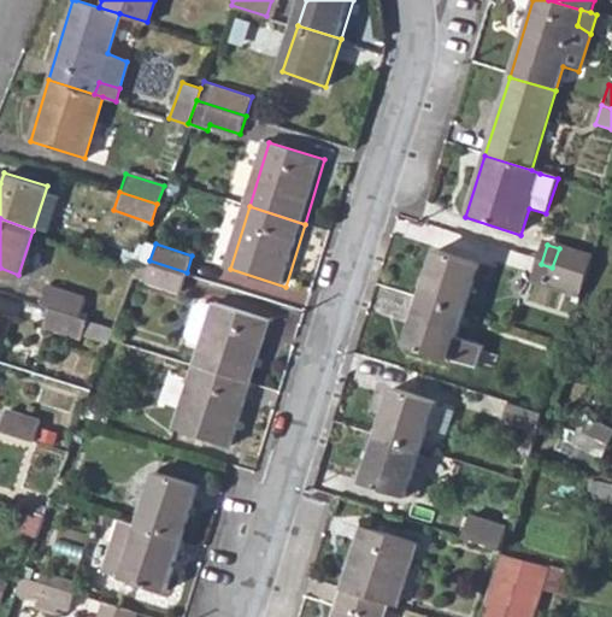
[(559,248),(552,268),(584,277),(590,258),(559,248)]
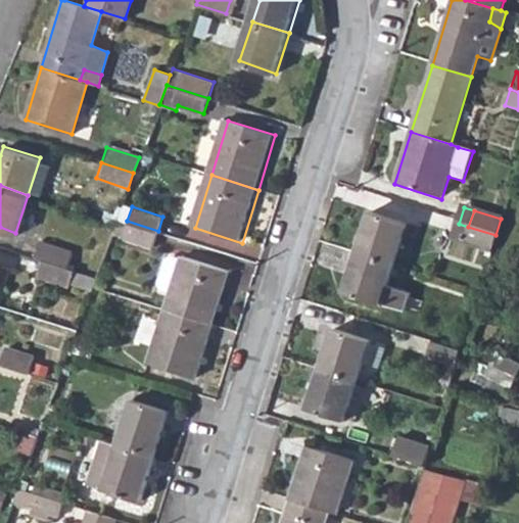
[(369,214),(358,252),(393,265),(406,225),(369,214)]
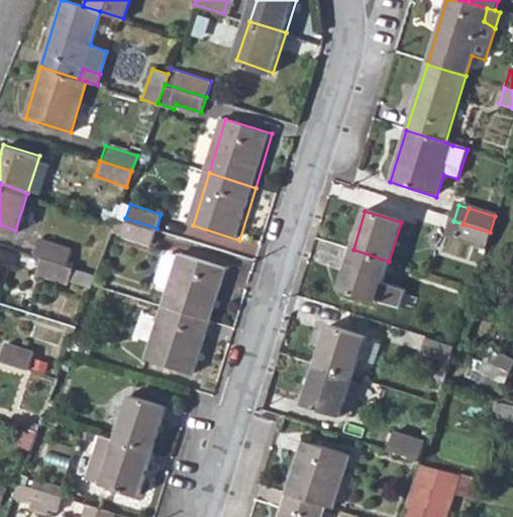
[(157,228),(125,218),(121,233),(151,242),(157,228)]
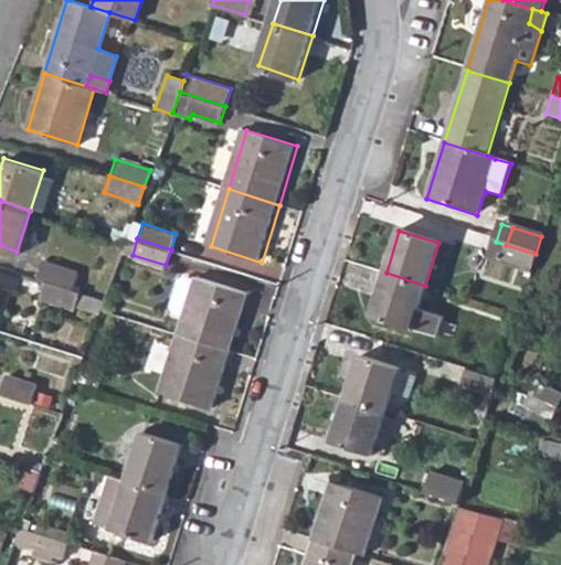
[(496,242),(490,260),(500,264),(506,245),(496,242)]
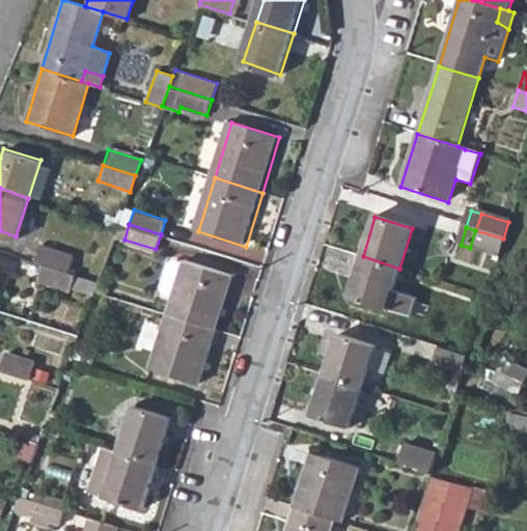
[(475,230),(470,248),(498,256),(503,239),(475,230)]
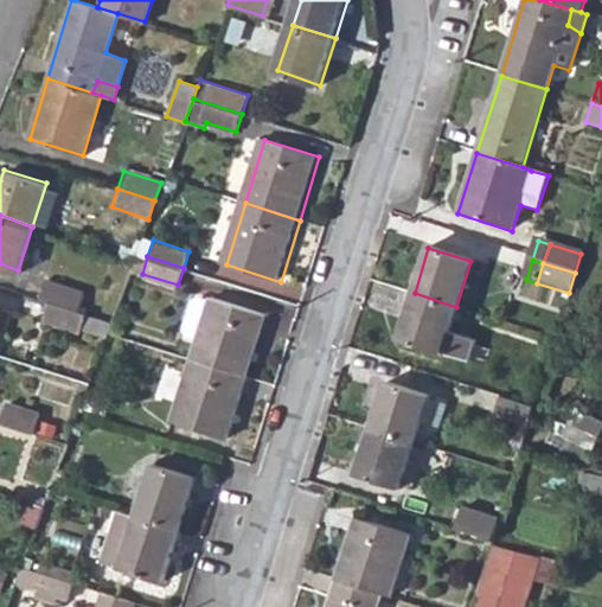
[(51,285),(45,301),(53,305),(77,312),(82,294),(51,285)]
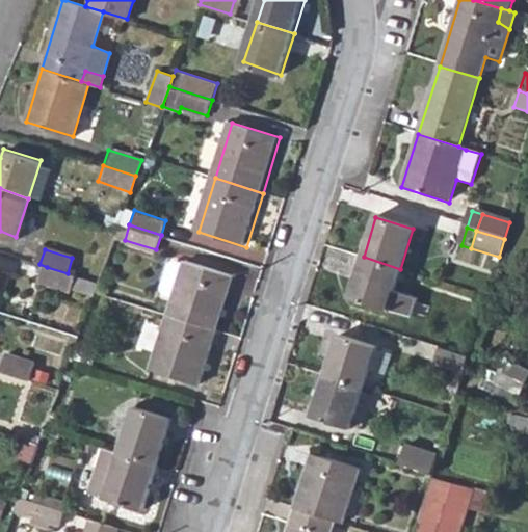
[(400,269),(364,257),(350,299),(387,311),(400,269)]
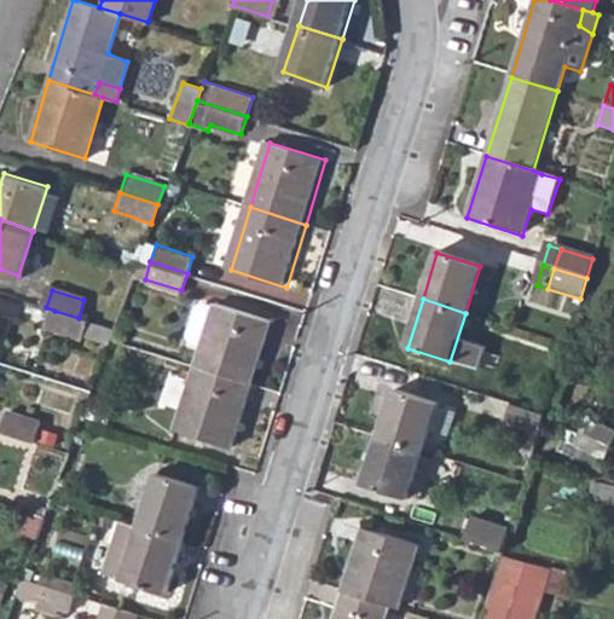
[(202,345),(195,365),(250,383),(271,322),(215,304),(214,306),(203,302),(195,308),(186,334),(190,341),(202,345)]
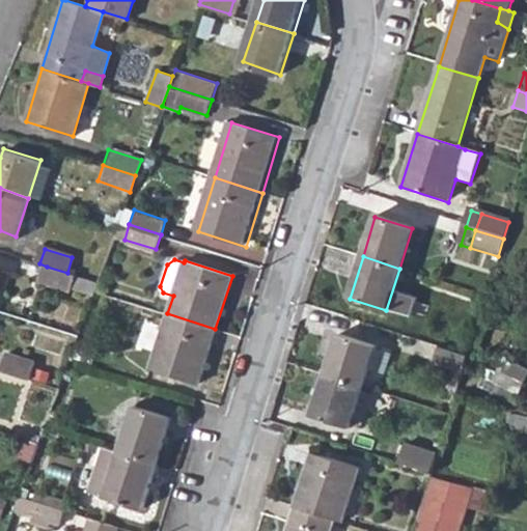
[(67,273),(47,267),(42,284),(74,296),(76,290),(80,277),(67,273)]
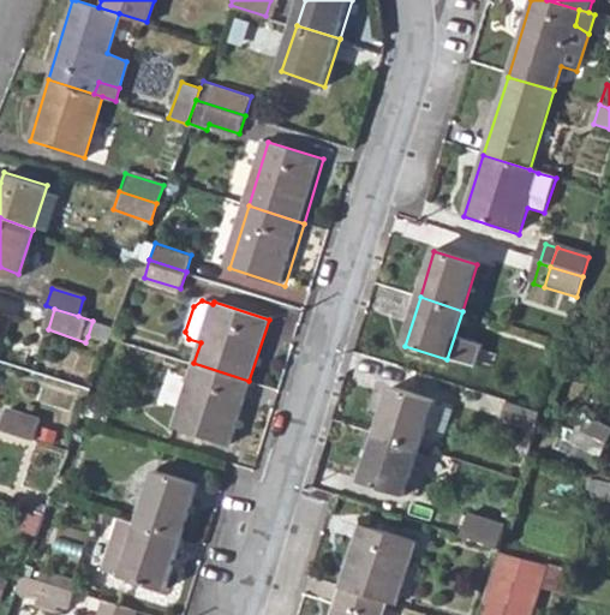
[(93,321),(88,336),(106,342),(108,336),(112,327),(93,321)]
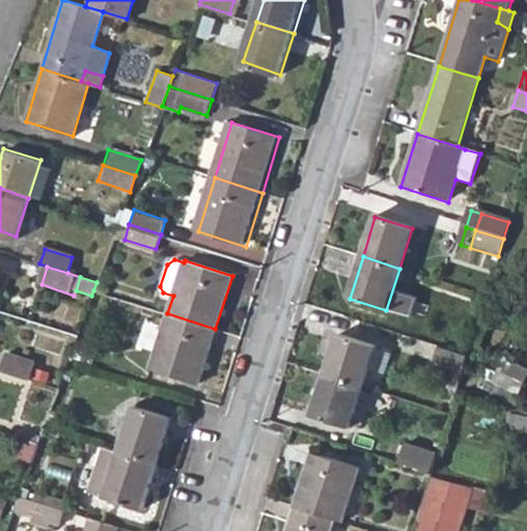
[(215,329),(167,313),(150,367),(197,383),(215,329)]
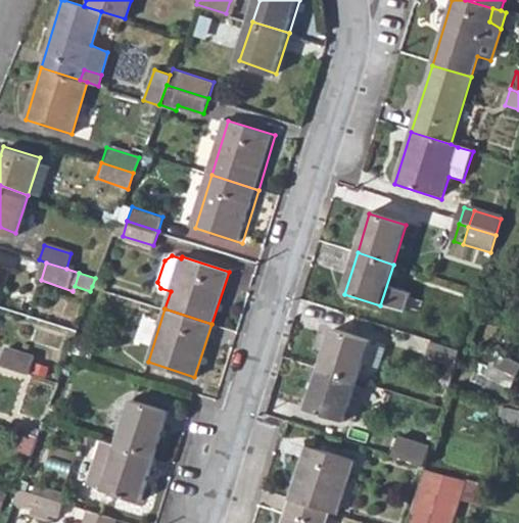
[(333,329),(321,370),(358,381),(370,340),(333,329)]
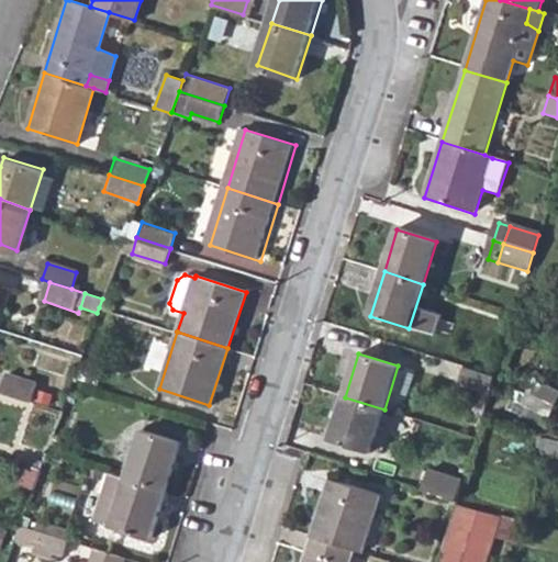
[(461,364),(458,381),(489,391),(494,374),(461,364)]
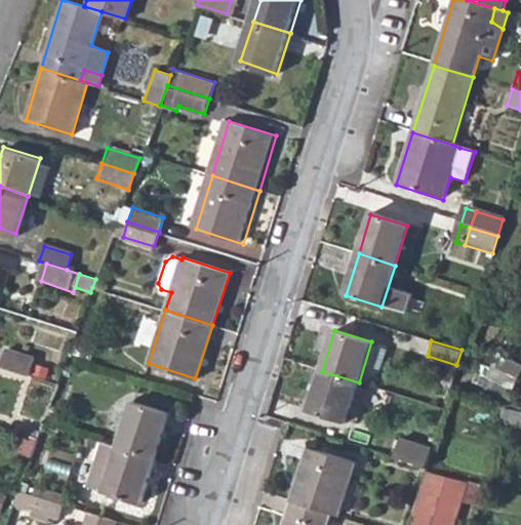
[(4,350),(0,361),(0,368),(29,377),(34,360),(4,350)]
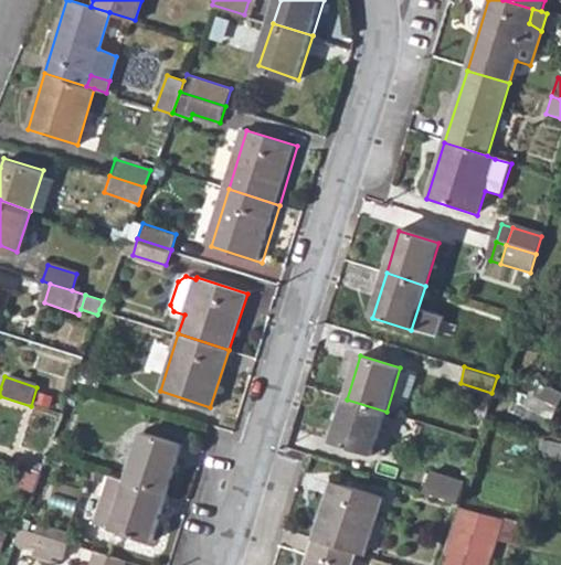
[(387,412),(347,400),(332,445),(372,457),(387,412)]
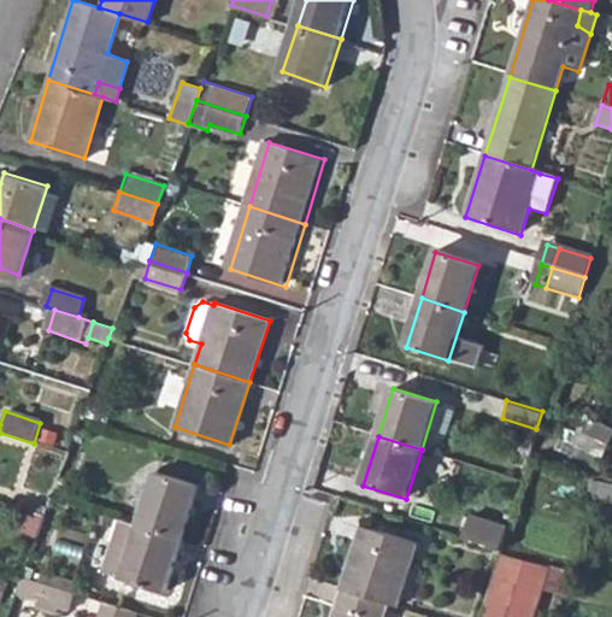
[(154,471),(136,524),(180,539),(198,485),(154,471)]
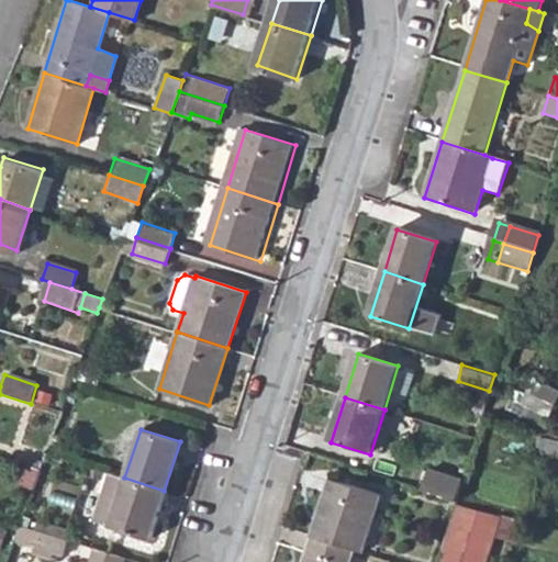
[(428,469),(422,490),(455,499),(461,479),(428,469)]
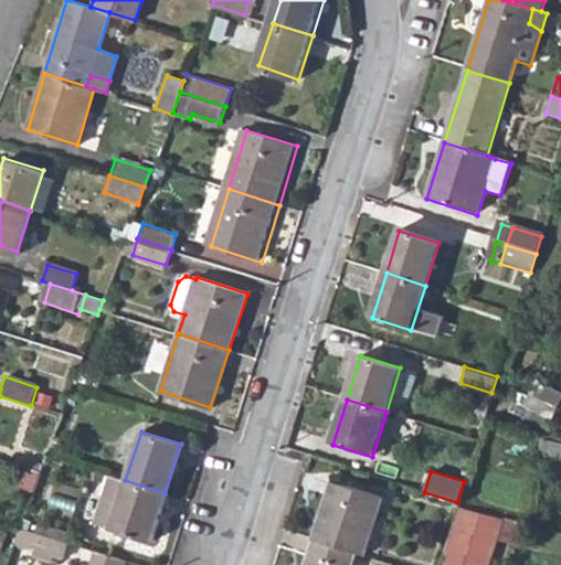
[(107,475),(101,496),(118,502),(125,480),(107,475)]
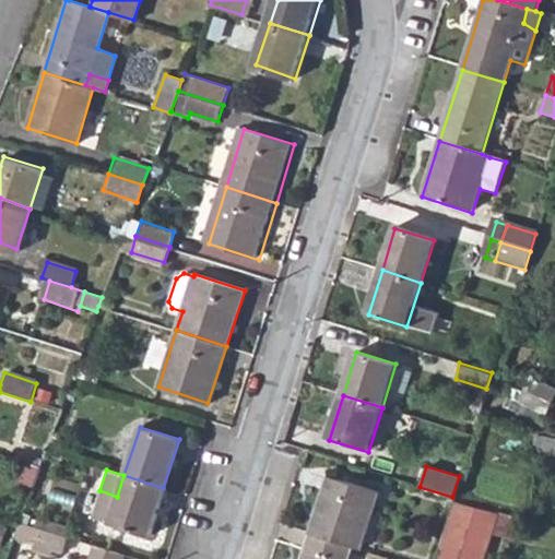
[(117,497),(99,490),(91,516),(148,535),(163,488),(124,475),(117,497)]
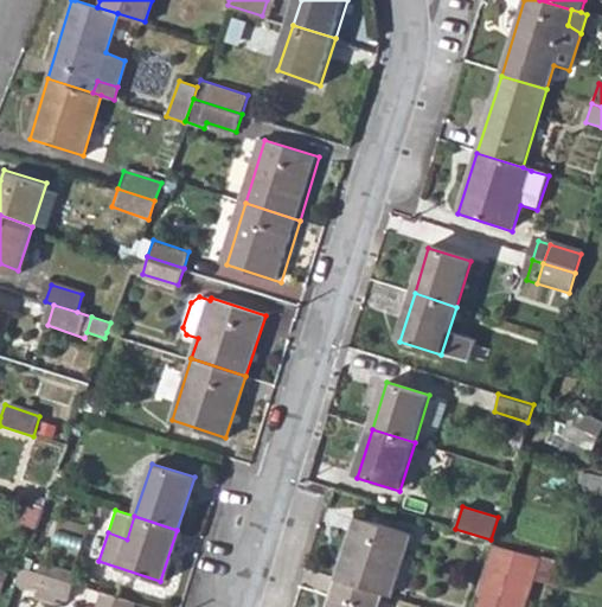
[(356,517),(335,577),(380,593),(390,595),(409,535),(356,517)]
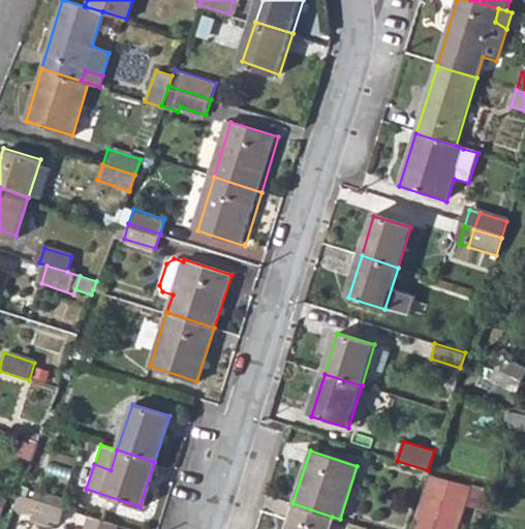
[(428,473),(409,528),(455,528),(469,484),(428,473)]
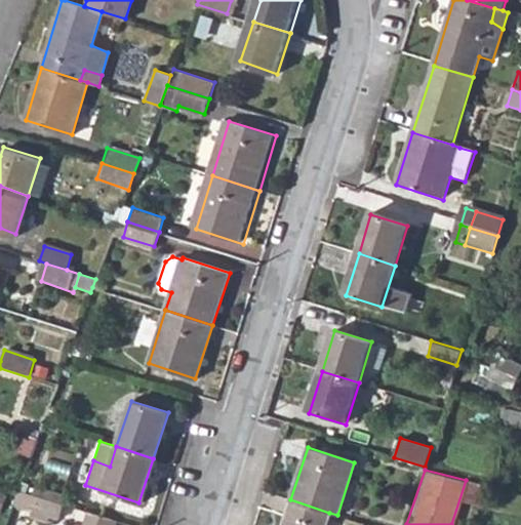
[(15,491),(10,507),(29,513),(28,518),(42,523),(45,519),(54,521),(59,506),(15,491)]
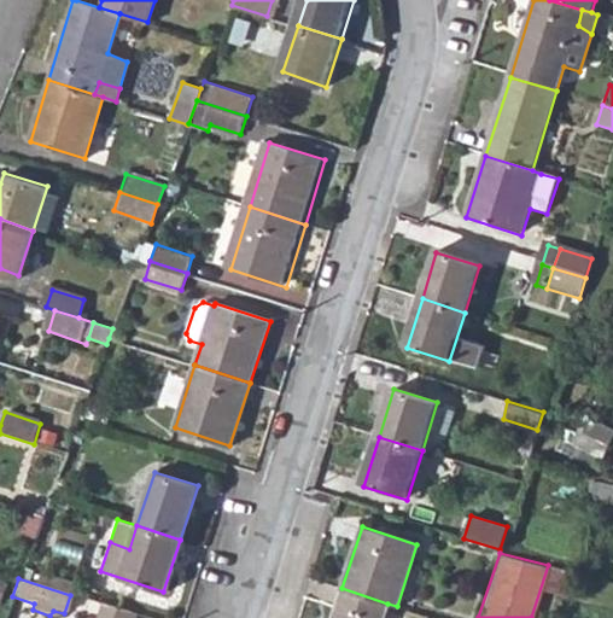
[(342,588),(331,617),(381,617),(387,604),(342,588)]
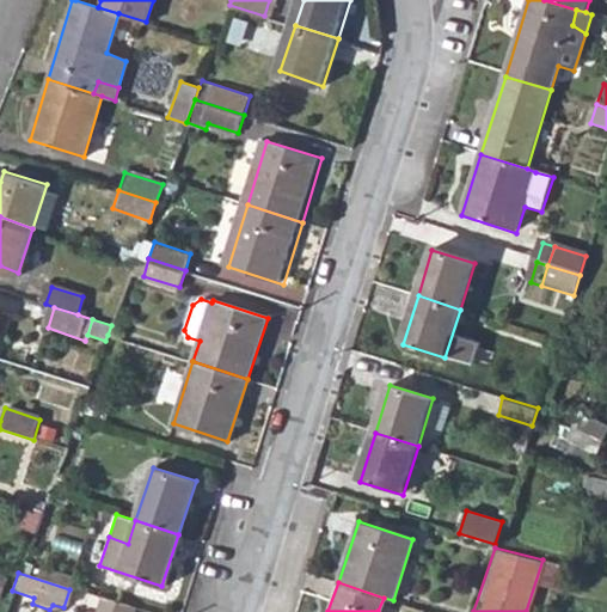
[(134,611),(136,603),(97,595),(93,611),(134,611)]
